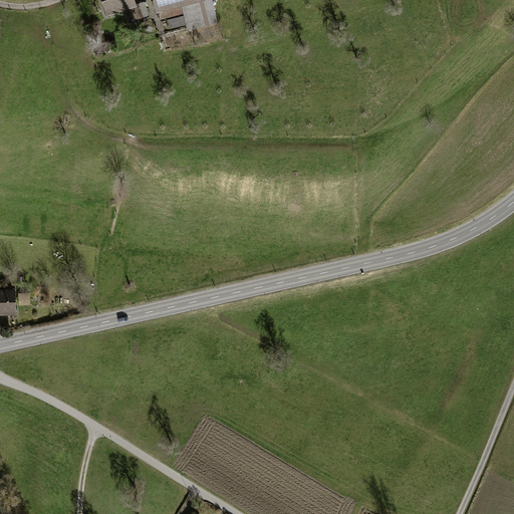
[(131,0),(103,0),(107,13),(134,5),(131,0)]
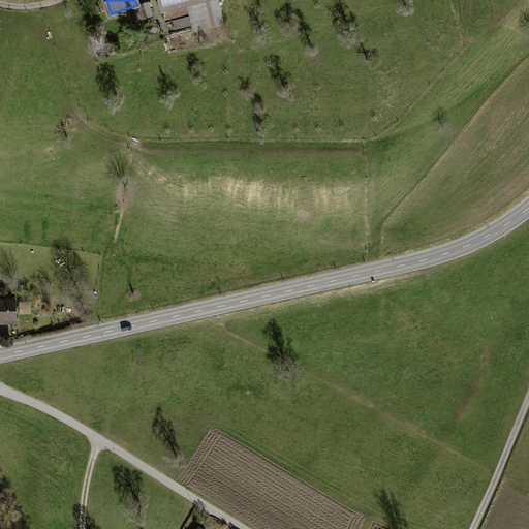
[(156,0),(160,12),(163,11),(187,5),(208,0),(207,0),(156,0)]
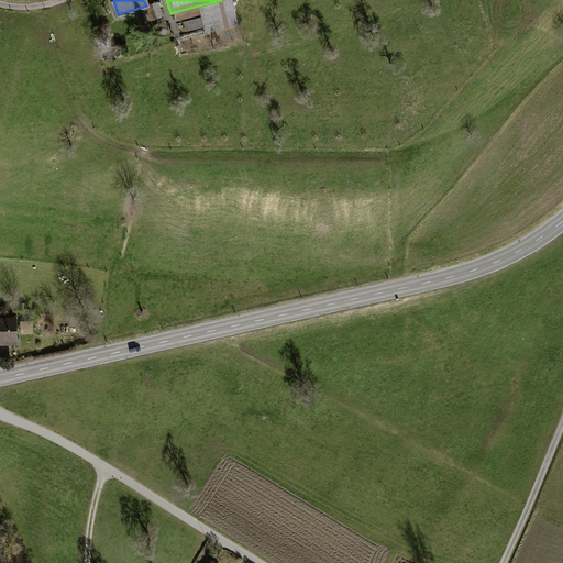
[(220,0),(221,0),(199,6),(201,14),(205,26),(206,32),(236,24),(230,0),(220,0)]
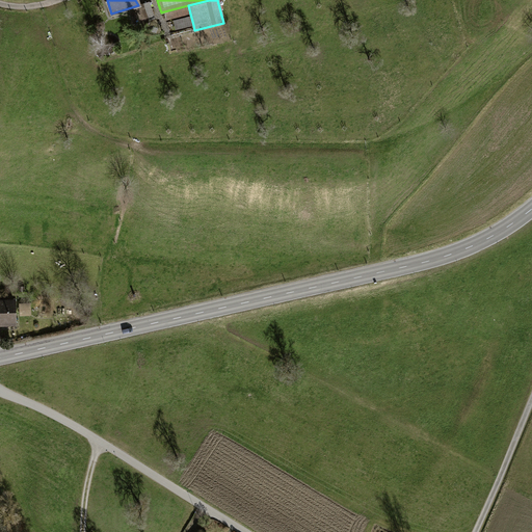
[(150,3),(136,7),(140,21),(154,17),(150,3)]
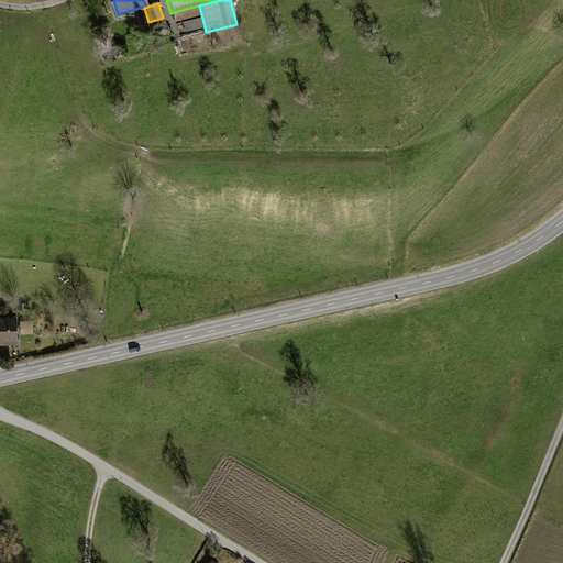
[(199,6),(174,12),(176,21),(183,20),(201,14),(199,6)]
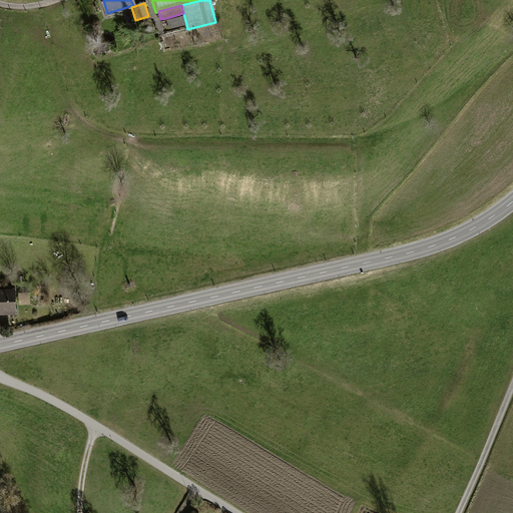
[(183,13),(166,18),(169,28),(186,24),(183,13)]
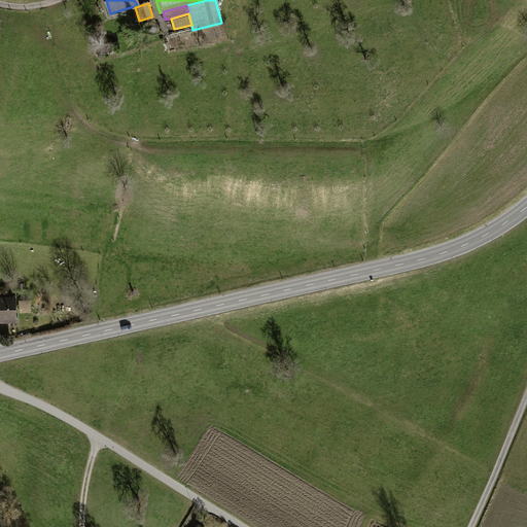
[(14,299),(0,299),(0,322),(15,322),(14,299)]
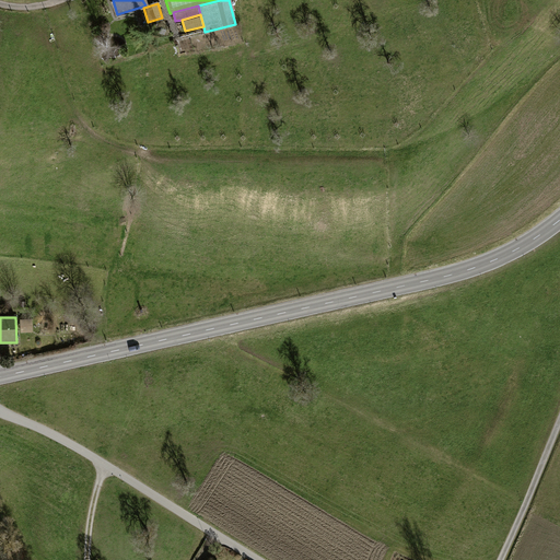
[(31,318),(19,319),(20,333),(32,333),(31,318)]
